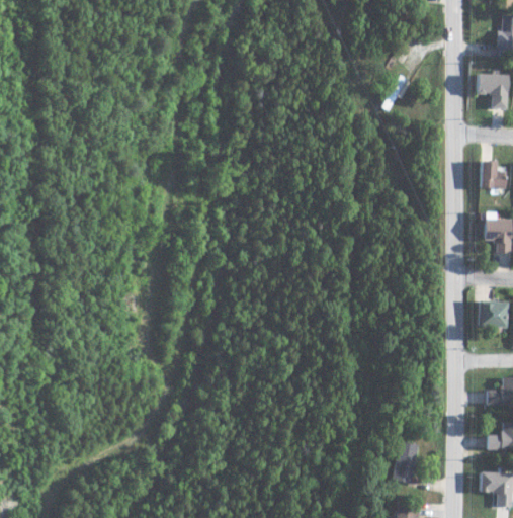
[(512,14),(503,14),(503,29),(498,29),(498,53),(509,53),(509,60),(512,60),(512,14)]
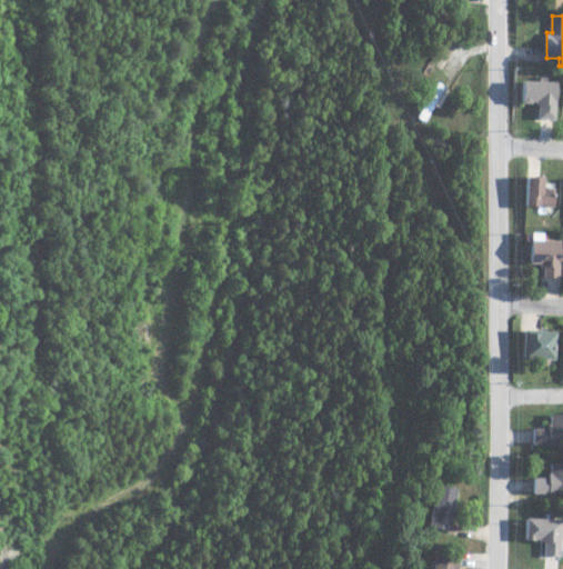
[(558,82),(523,81),(523,103),(540,105),(539,119),(556,119),(558,82)]
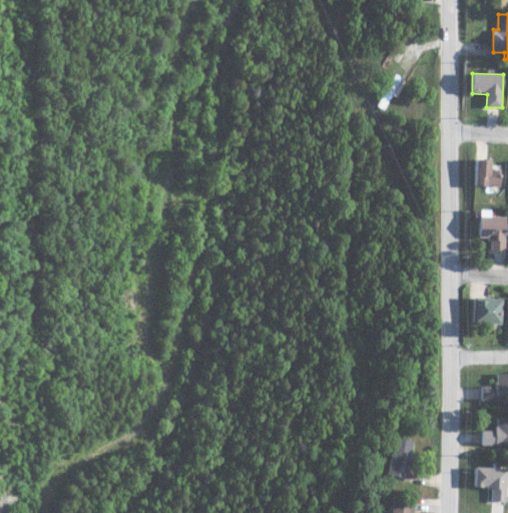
[(475,185),(501,186),(501,169),(491,169),(491,159),(475,158),(475,185)]
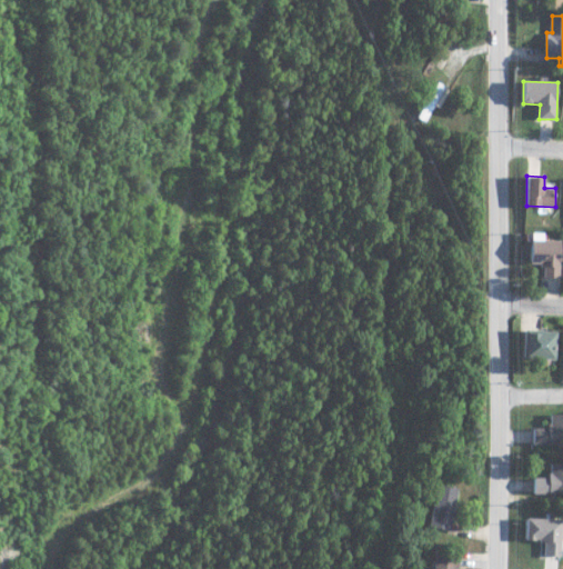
[(562,240),(544,240),(544,233),(532,232),(531,263),(544,265),(544,278),(561,278),(562,240)]
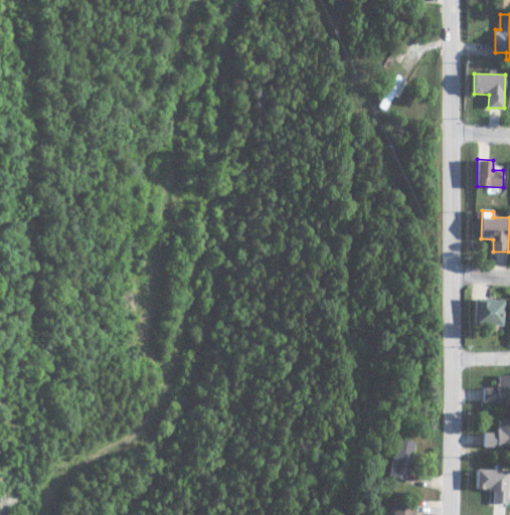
[(505,325),(505,299),(476,299),(475,324),(505,325)]
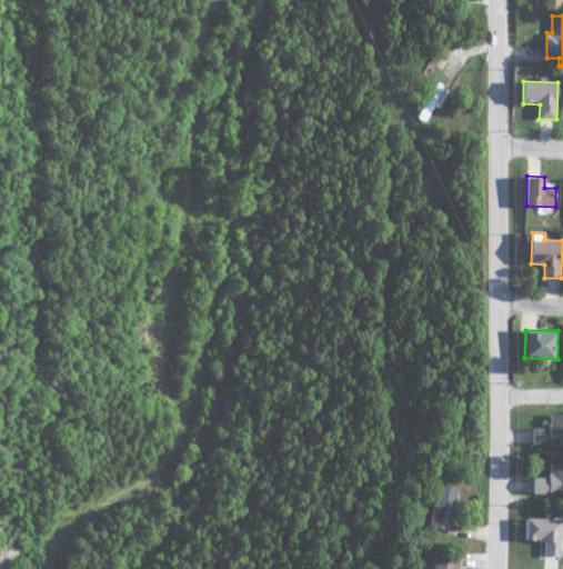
[(562,413),(551,413),(551,426),(534,427),(534,445),(562,445),(562,413)]
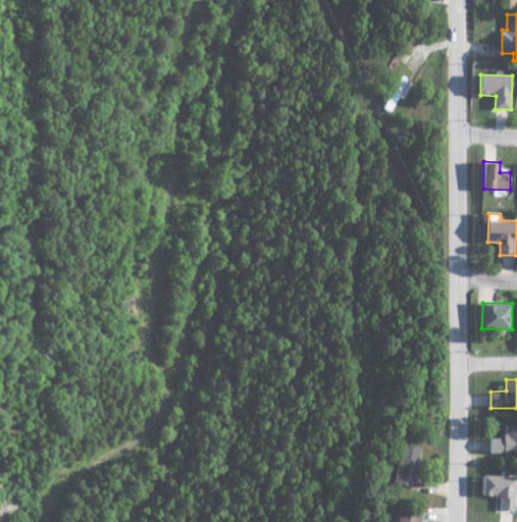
[(490,437),(490,454),(516,454),(516,425),(505,425),(505,437),(490,437)]
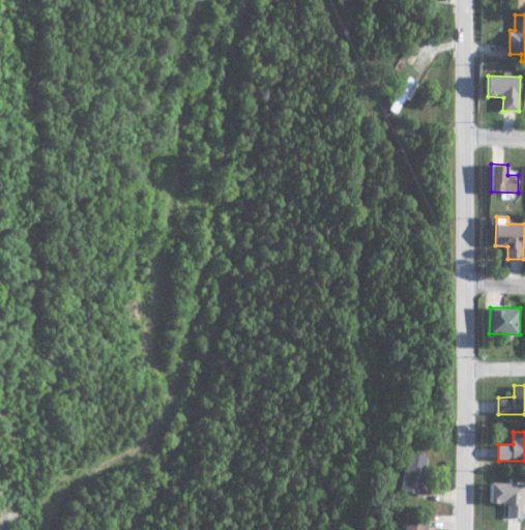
[(428,454),(407,453),(405,493),(426,494),(428,454)]
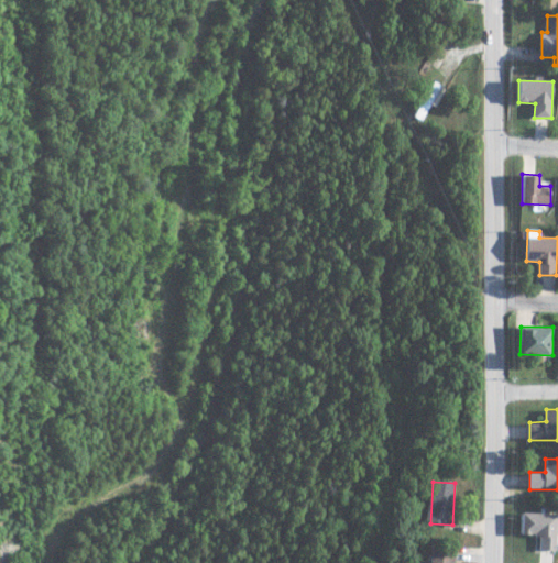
[(557,514),(522,512),(522,534),(540,536),(539,550),(557,551),(557,514)]
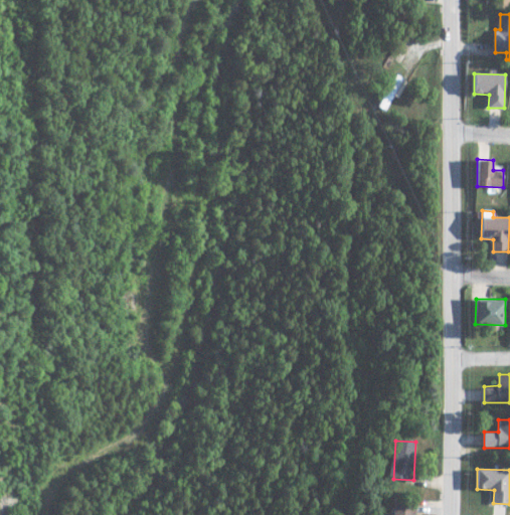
[(397,502),(395,514),(417,514),(419,504),(397,502)]
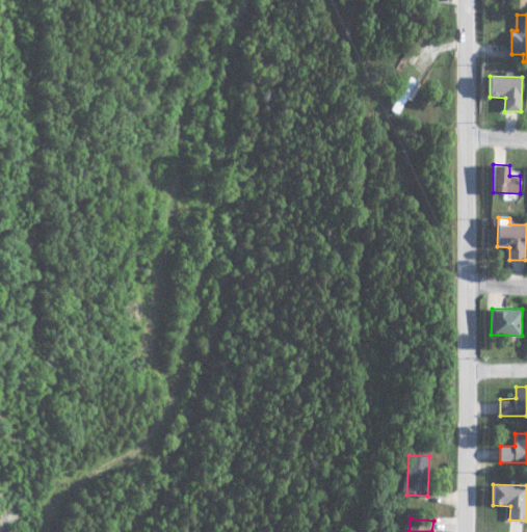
All buildings are outlined.
